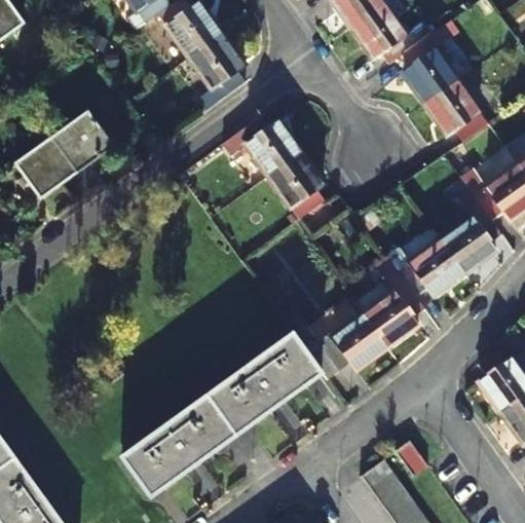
[(0,38),(25,21),(9,0),(0,0),(0,38)]
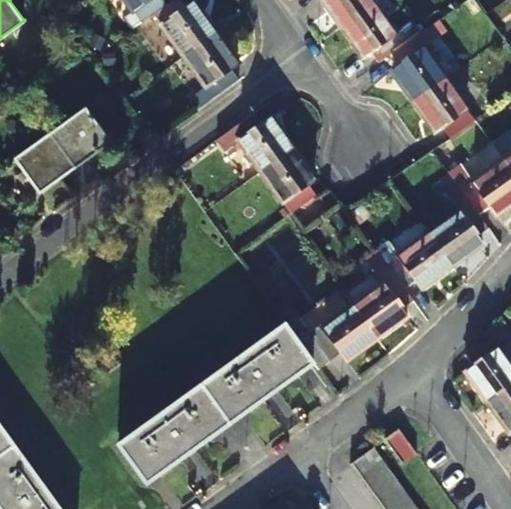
[(154,11),(168,1),(167,0),(128,0),(135,8),(126,15),(134,26),(154,11)]
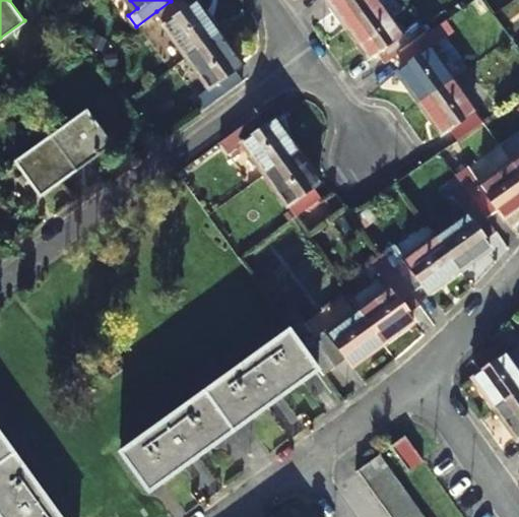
[(172,0),(171,1),(156,11),(187,54),(220,29),(198,0),(191,4),(188,0),(172,0)]
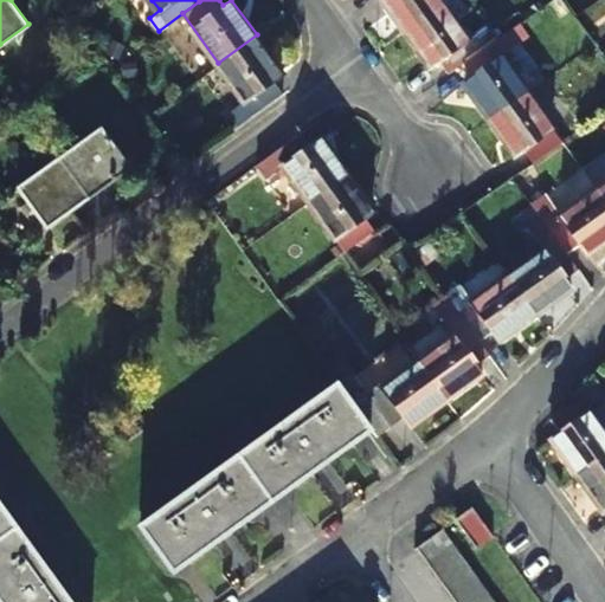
[(385,0),(405,27),(442,0),(385,0)]
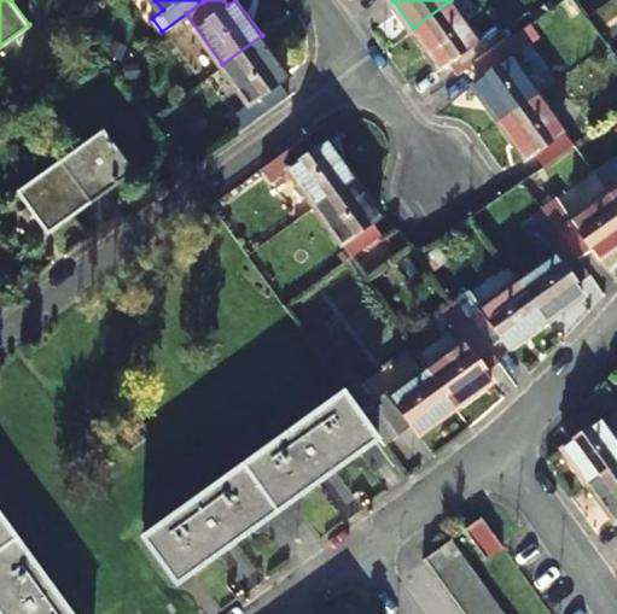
[(441,65),(463,48),(472,62),(507,36),(498,22),(477,37),(450,0),(413,28),(441,65)]
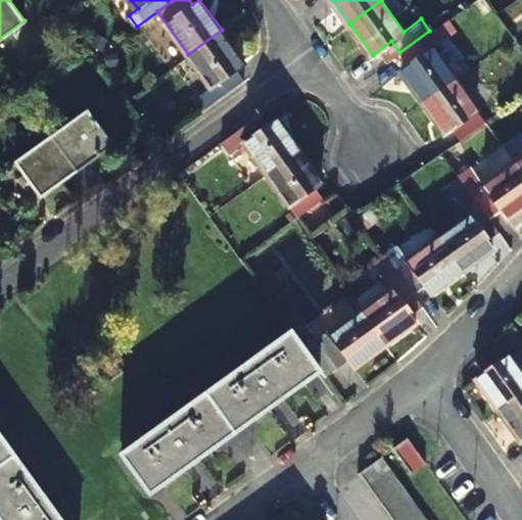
[(407,63),(400,68),(423,100),(456,77),(434,46),(451,35),(441,21),(429,31),(399,52),(407,63)]
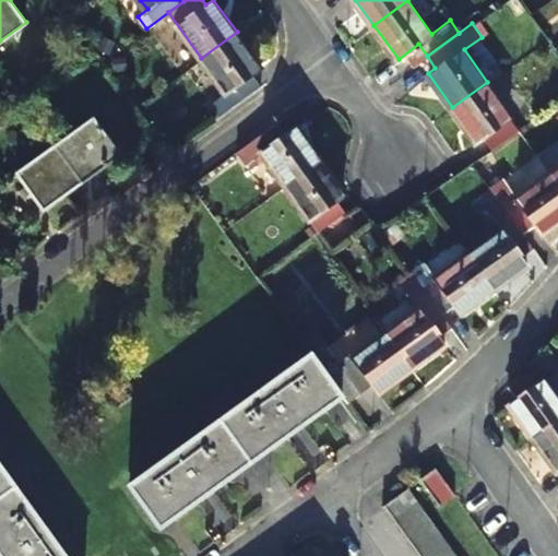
[(225,91),(210,102),(220,114),(262,84),(252,71),(260,64),(237,32),(201,58),(225,91)]
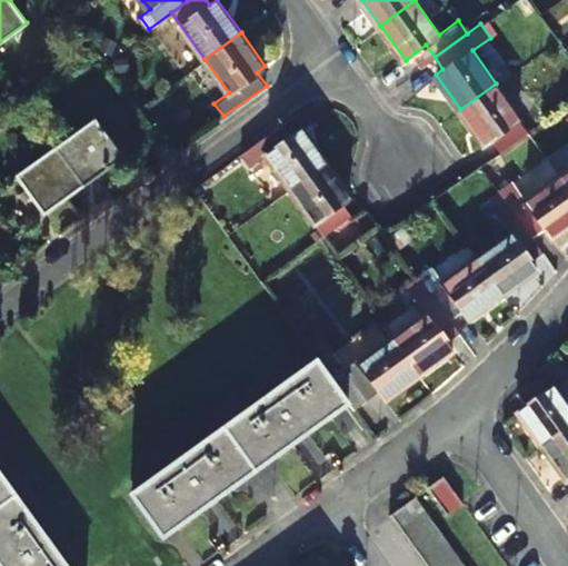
[(485,142),(492,137),(500,149),(529,129),(496,83),(460,109),(485,142)]
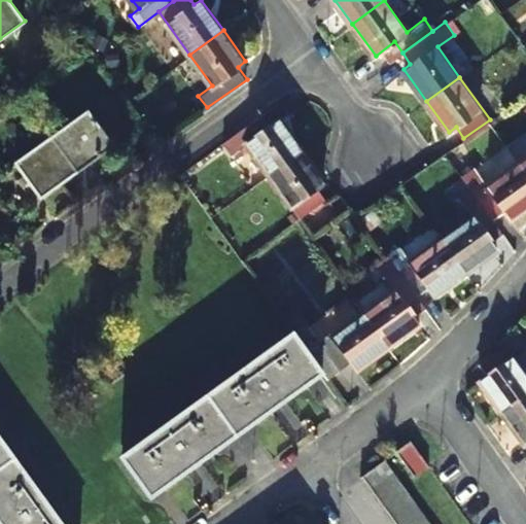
[(76,170),(76,171),(112,144),(88,109),(51,135),(76,170)]
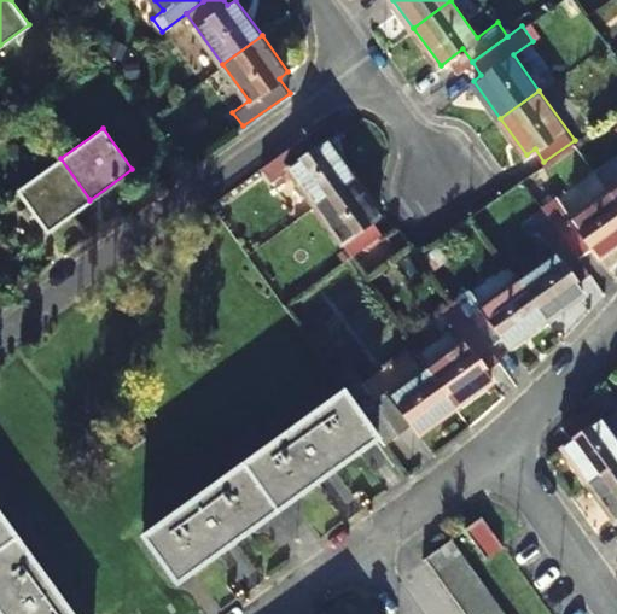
[(329,138),(319,144),(310,130),(261,165),(273,179),(290,167),(316,203),(355,175),(329,138)]
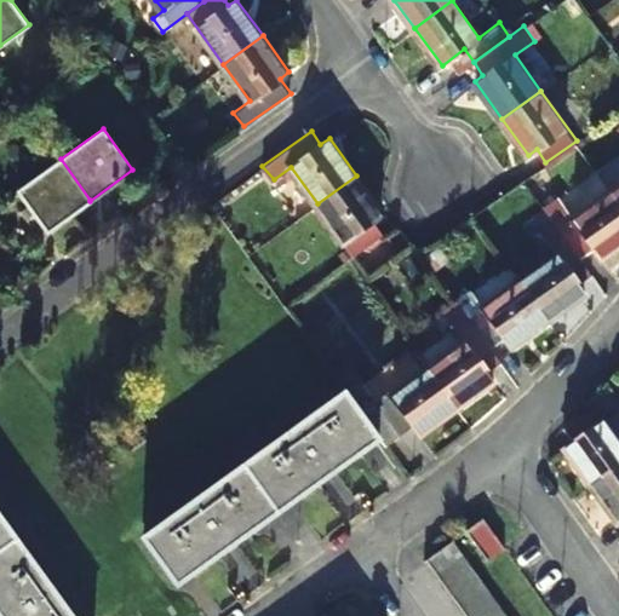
[(61,159),(18,190),(49,232),(90,201),(90,200),(61,159)]
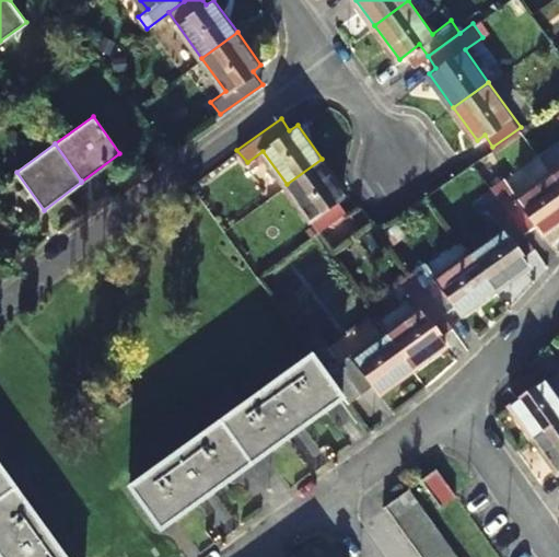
[(322,159),(287,184),(318,229),(346,209),(338,198),(346,192),(322,159)]
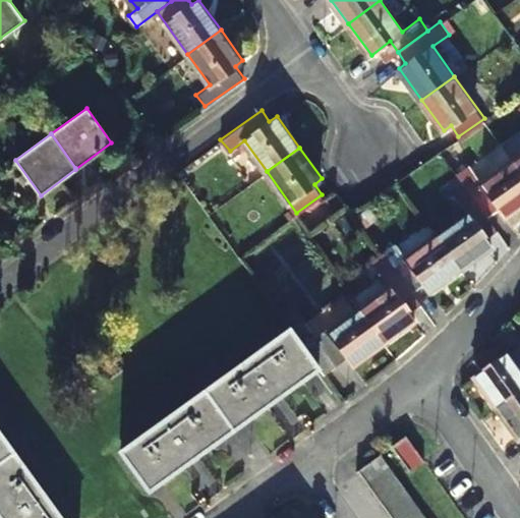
[(483,184),(471,166),(458,174),(470,191),(487,217),(501,209),(506,216),(519,205),(519,171),(513,162),(483,184)]
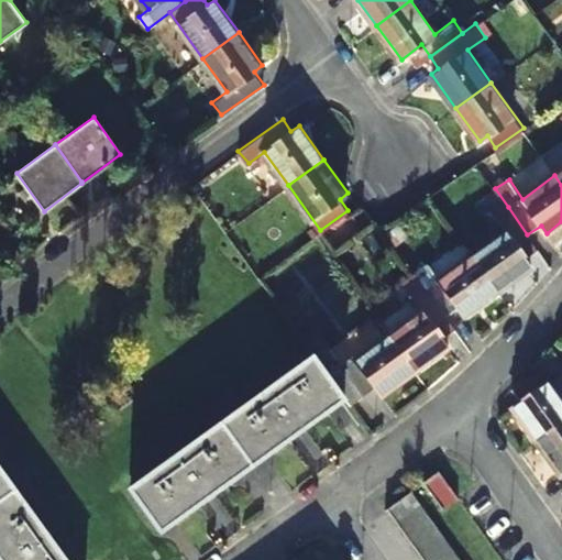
[(472,254),(496,288),(530,264),(525,259),(538,248),(527,234),(508,207),(496,217),(505,230),(472,254)]
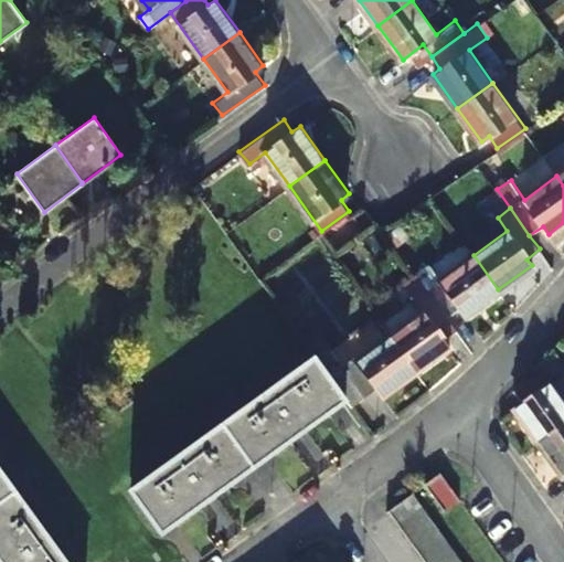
[(427,288),(447,316),(459,307),(465,314),(498,289),(474,255),(427,288)]
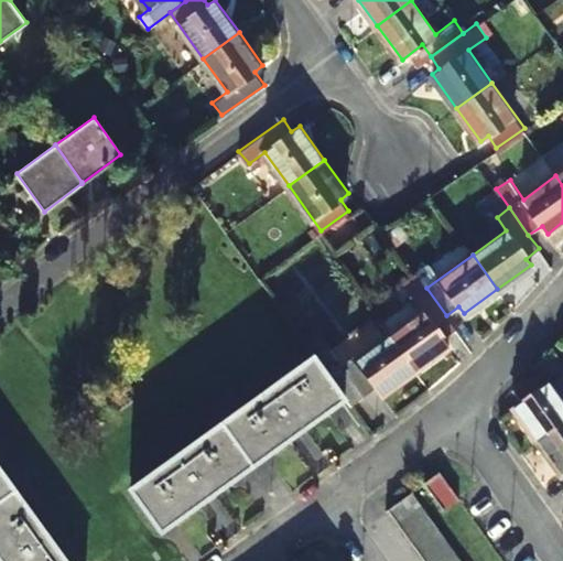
[(389,334),(413,369),(447,344),(443,337),(456,328),(446,315),(426,288),(422,281),(409,290),(422,310),(389,334)]
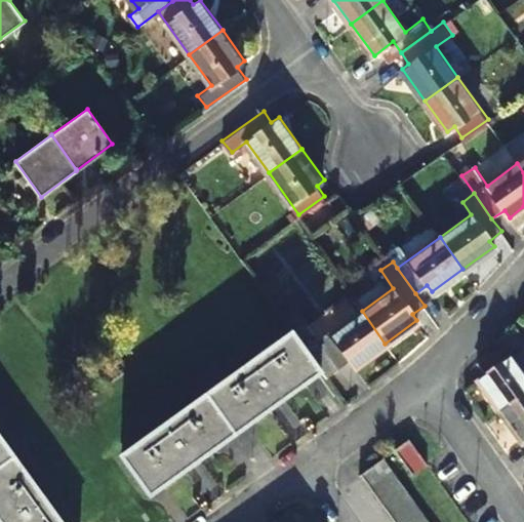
[(350,359),(355,365),(385,344),(362,311),(321,340),(318,336),(305,345),(322,369),(332,362),(337,368),(350,359)]
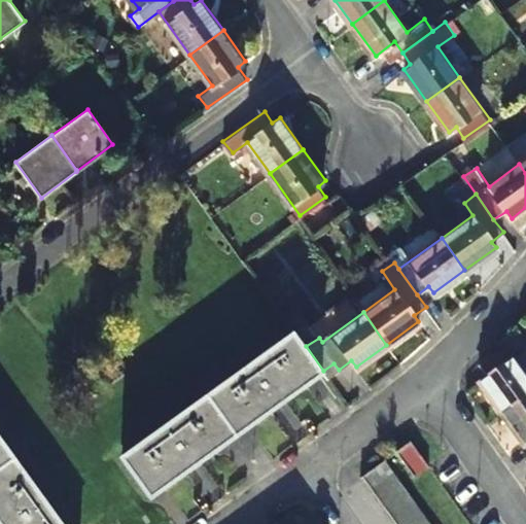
[(320,372),(293,333),(123,456),(150,495),(320,372)]
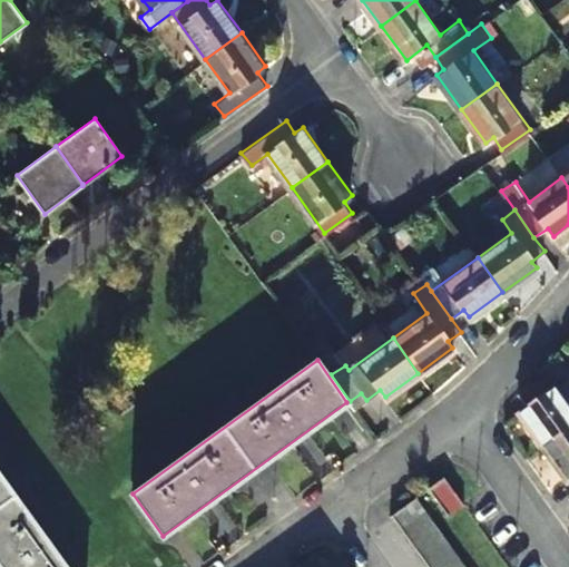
[(525,404),(518,410),(542,445),(568,424),(568,393),(562,398),(555,387),(568,375),(568,372),(560,361),(517,392),(525,404)]
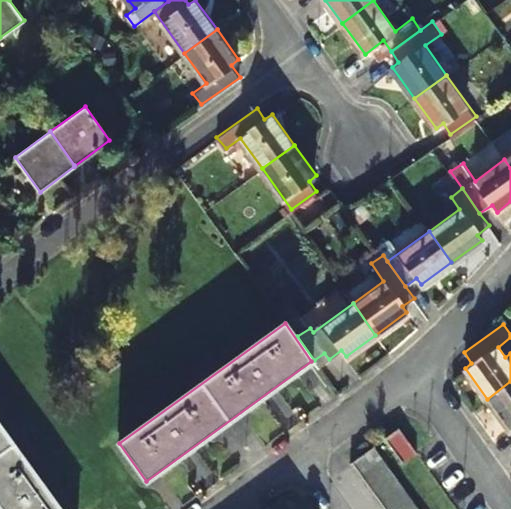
[(510,381),(487,399),(508,429),(510,427),(510,381)]
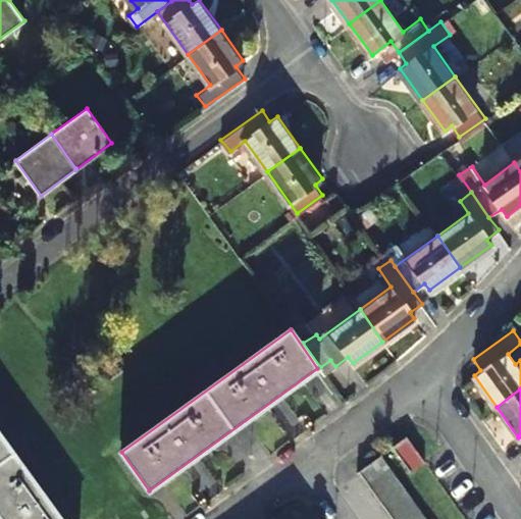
[(61,518),(0,433),(0,517),(1,518),(61,518)]
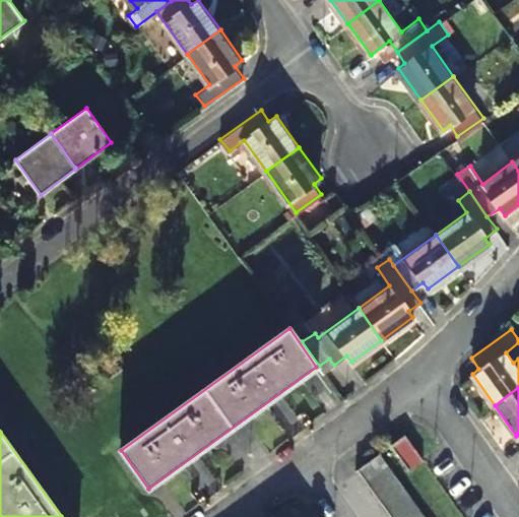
[(419,453),(404,433),(391,443),(406,463),(419,453)]
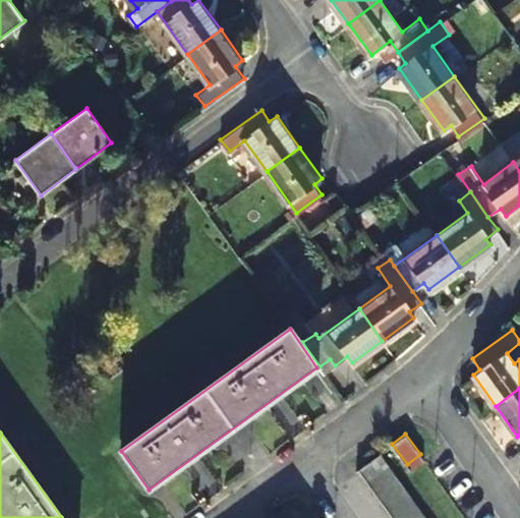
[(425,517),(380,453),(356,469),(392,517),(425,517)]
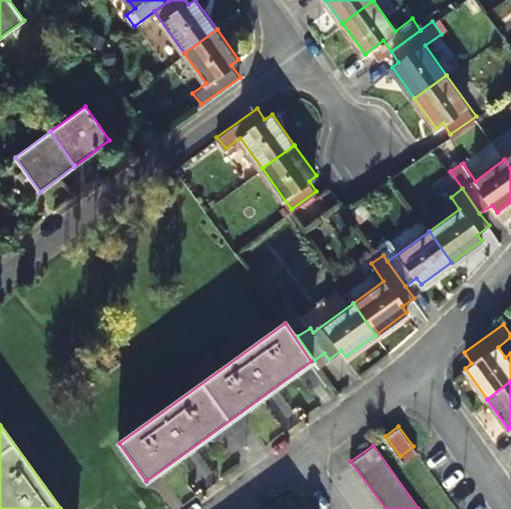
[(400,456),(403,460),(416,451),(413,446),(400,456)]
